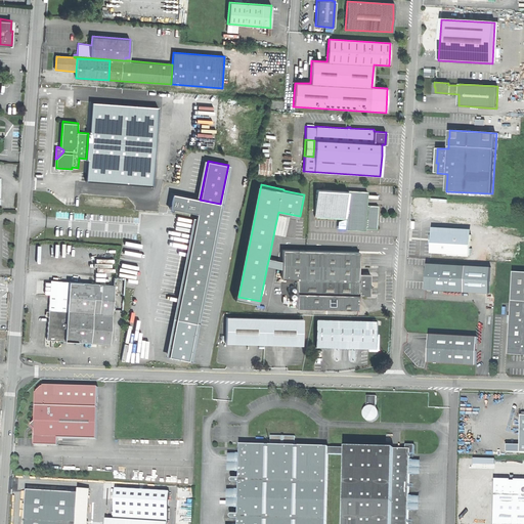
[(347,219),(349,193),(316,191),(315,217),(347,219)]
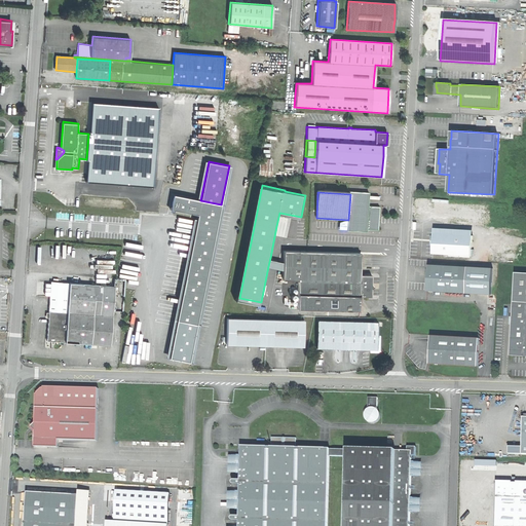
[(347,230),(347,231),(367,232),(367,230),(378,231),(379,214),(380,208),(368,207),(369,193),(350,192),(350,194),(348,220),(348,224),(347,230)]
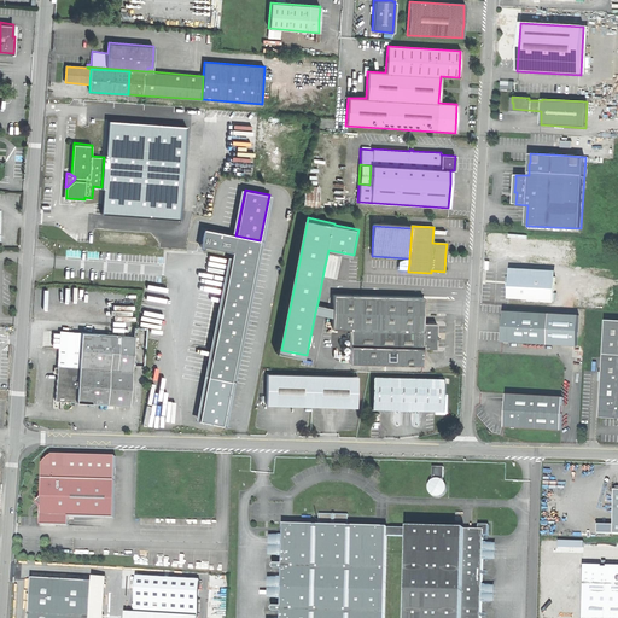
[(260,240),(235,235),(203,228),(200,245),(233,252),(199,421),(222,426),(260,240)]
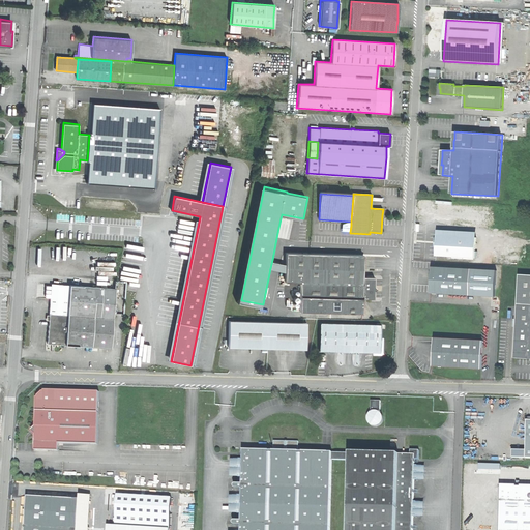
[(477,237),(437,235),(437,244),(436,256),(475,259),(477,237)]
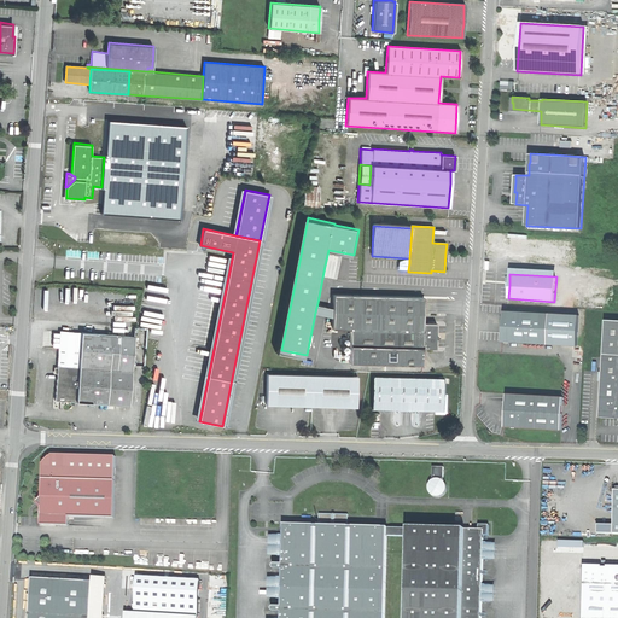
[(332,316),(332,330),(350,331),(349,363),(421,366),(421,349),(436,349),(436,339),(438,336),(436,334),(436,328),(436,325),(423,324),(424,298),(333,296),(332,307),(332,316)]
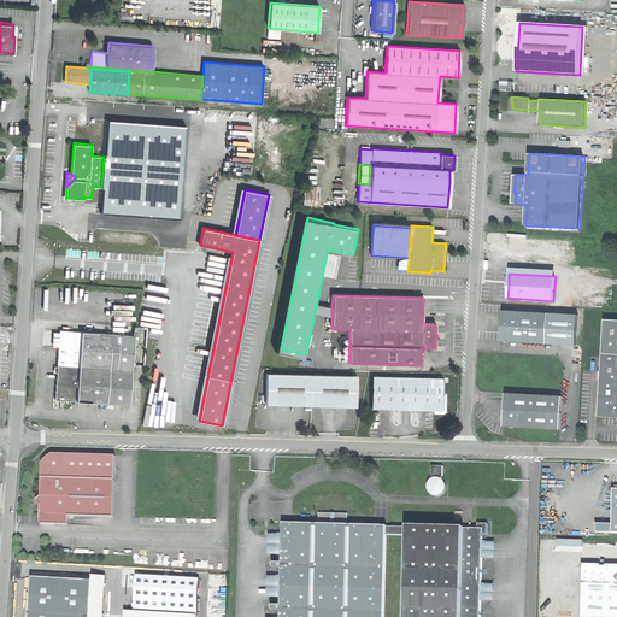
[(331,306),(317,303),(315,312),(331,316),(331,306)]
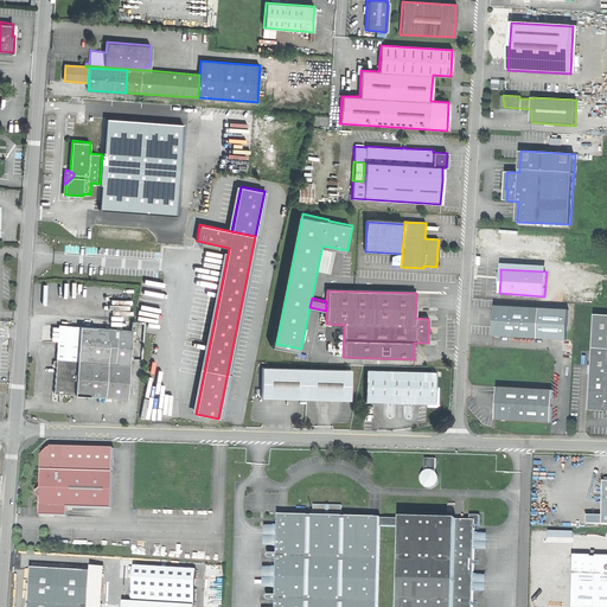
[(493,327),(493,337),(538,339),(540,308),(494,306),(494,312),(493,318),(493,327)]
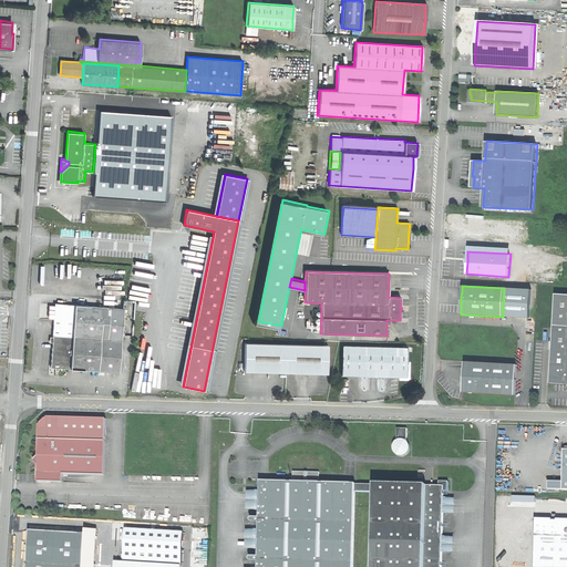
[(504,288),(503,317),(529,319),(532,289),(504,288)]
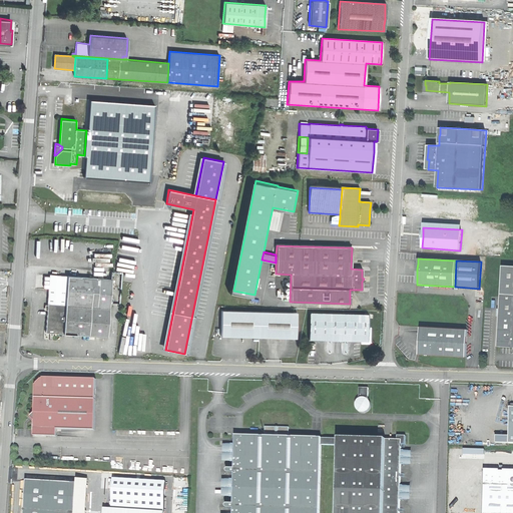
[(512,266),(504,266),(502,295),(512,295),(512,266)]
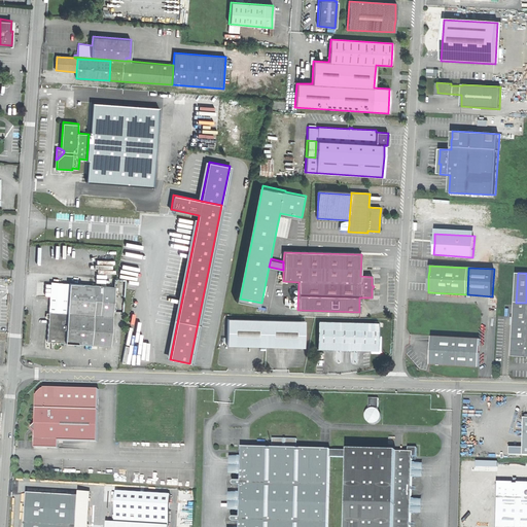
[(70,284),(50,283),(48,312),(67,314),(70,284)]
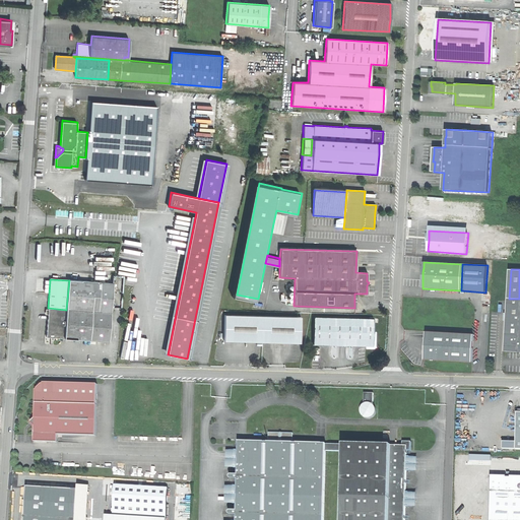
[(100,298),(101,283),(69,280),(66,310),(64,339),(90,341),(93,297),(100,298)]
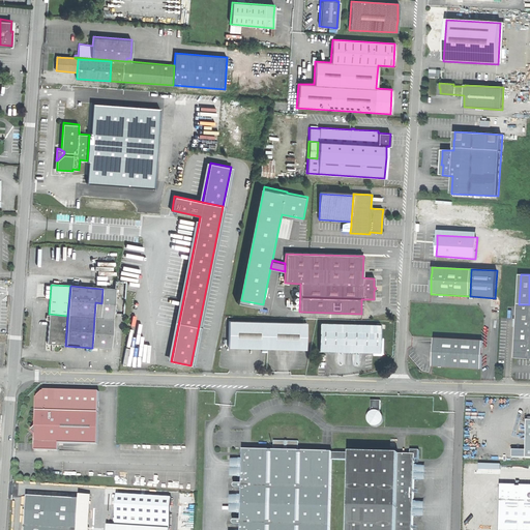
[(92,348),(110,349),(115,289),(102,289),(101,303),(95,302),(92,348)]
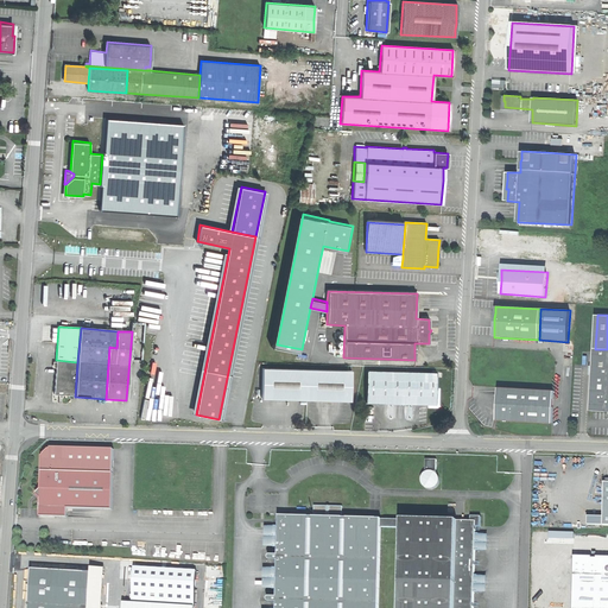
[(594,366),(590,411),(603,411),(607,411),(607,349),(595,349),(595,353),(594,366)]
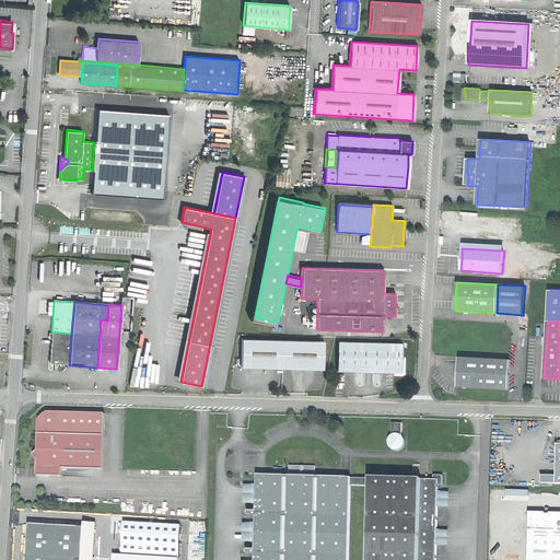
[(48,364),(69,365),(71,334),(51,331),(50,346),(48,364)]
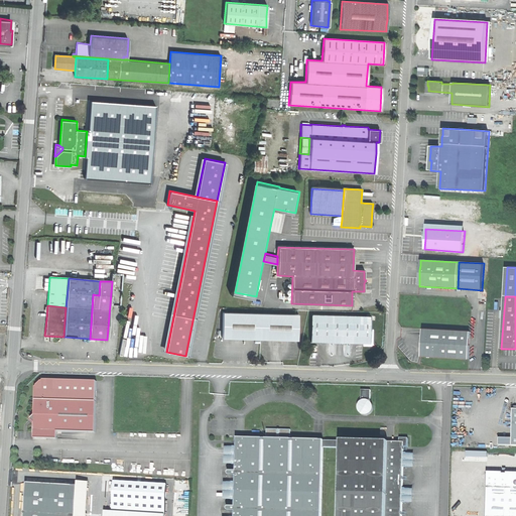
[(223,312),(222,339),(245,339),(297,341),(298,314),(294,314),(223,312)]
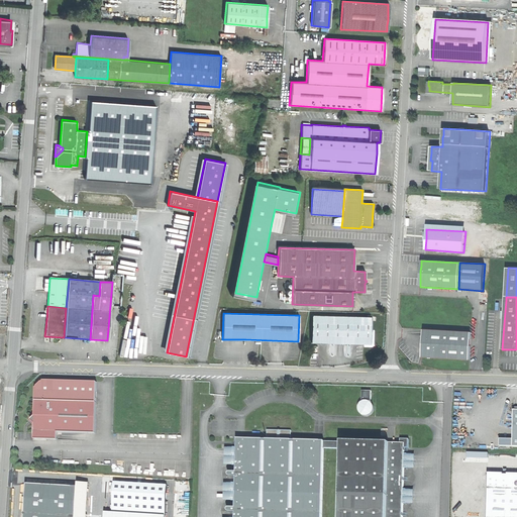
[(311,315),(311,342),(335,343),(345,343),(363,343),(370,344),(371,316),(311,315)]
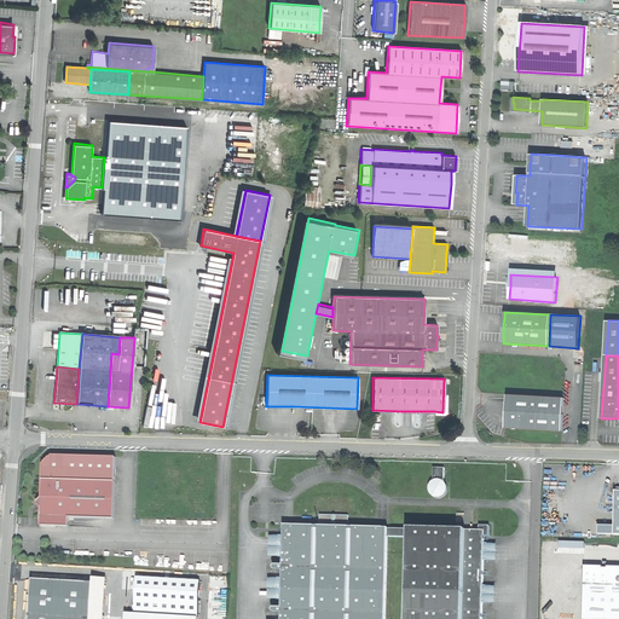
[(507,395),(505,428),(562,432),(563,398),(507,395)]
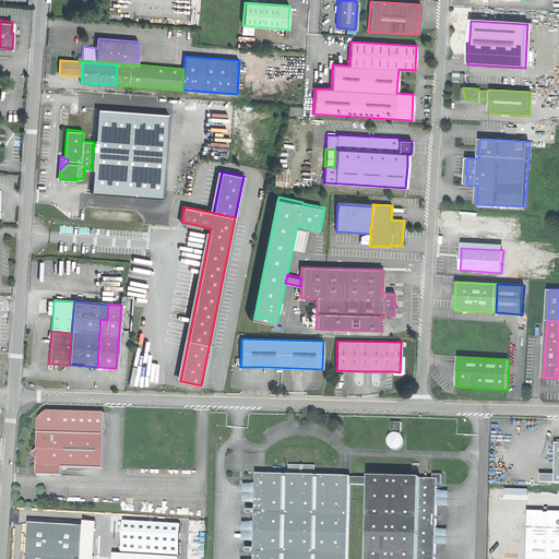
[(39,419),(39,433),(105,436),(105,414),(47,412),(47,413),(45,413),(40,418),(40,419),(39,419)]
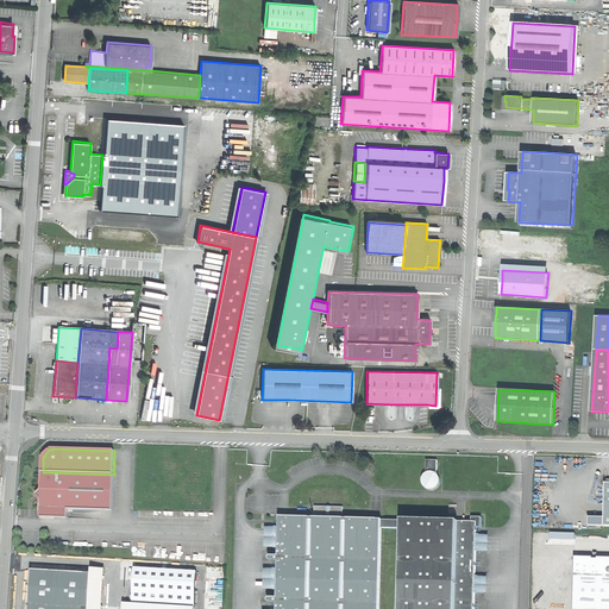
[(426,460),(426,471),(435,472),(437,460),(426,460)]
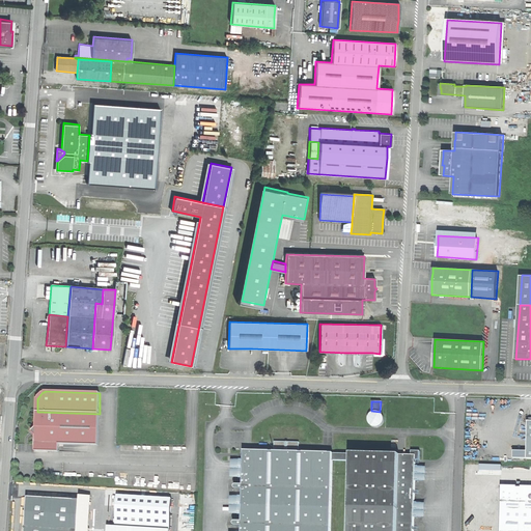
[(100,414),(37,412),(36,445),(35,451),(48,451),(59,452),(60,444),(98,445),(100,414)]
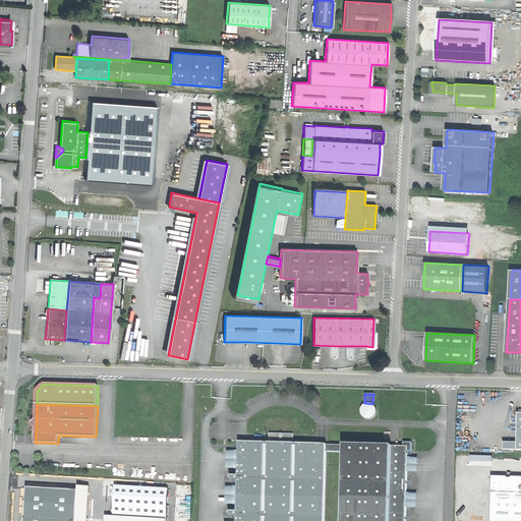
[(236,520),(324,520),(326,452),(326,445),(293,444),(293,435),(281,433),(269,433),(269,444),(239,443),(238,452),(238,470),(238,476),(232,476),(232,481),(237,481),(237,487),(237,506),(237,512),(231,512),(231,516),(237,517),(236,520)]
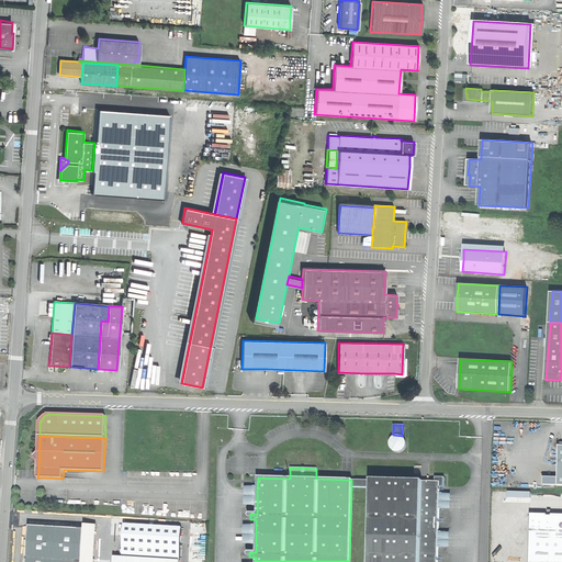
[(435,478),(435,482),(439,482),(439,487),(444,487),(444,478),(435,478)]
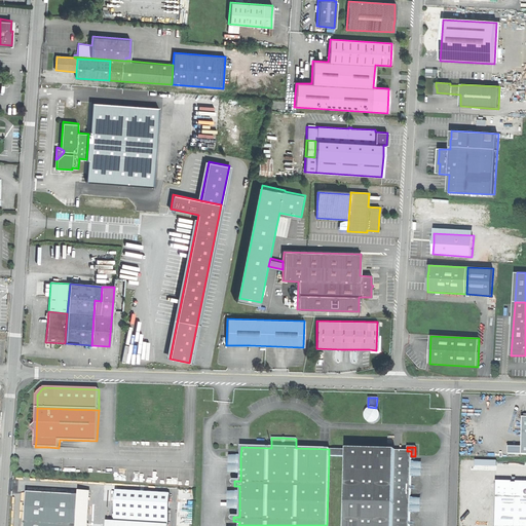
[(344,525),(409,525),(410,513),(410,498),(410,477),(411,462),(411,456),(411,451),(407,451),(391,451),(347,450),(347,457),(344,525)]
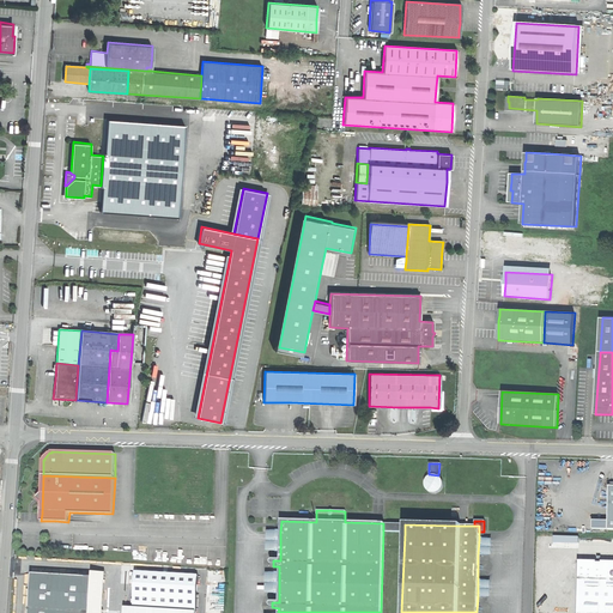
[(267,553),(280,553),(280,532),(267,532),(267,553)]
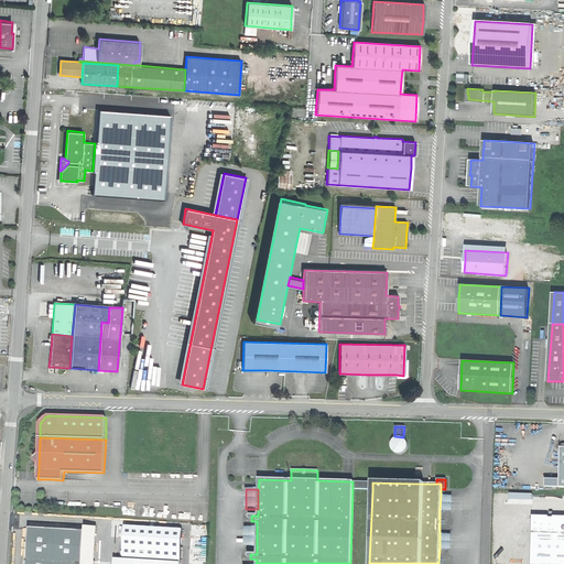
[(452,497),(441,496),(440,511),(452,512),(452,497)]
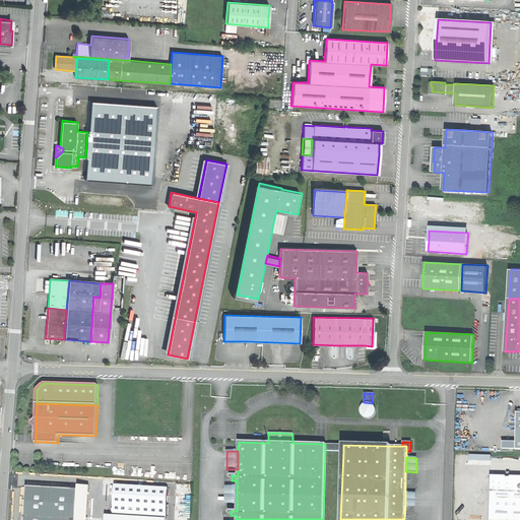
[(491,474),(489,519),(519,519),(519,474),(510,475),(510,476),(506,476),(506,475),(499,474),(491,474)]
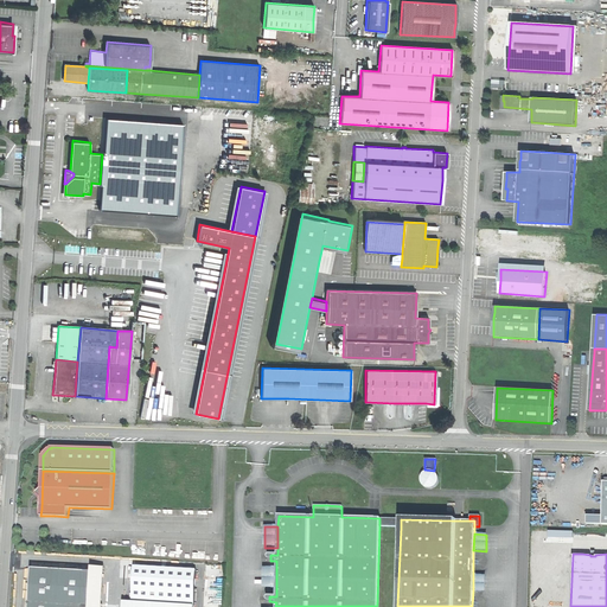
[(89,567),(89,572),(90,572),(88,606),(100,606),(102,568),(89,567)]
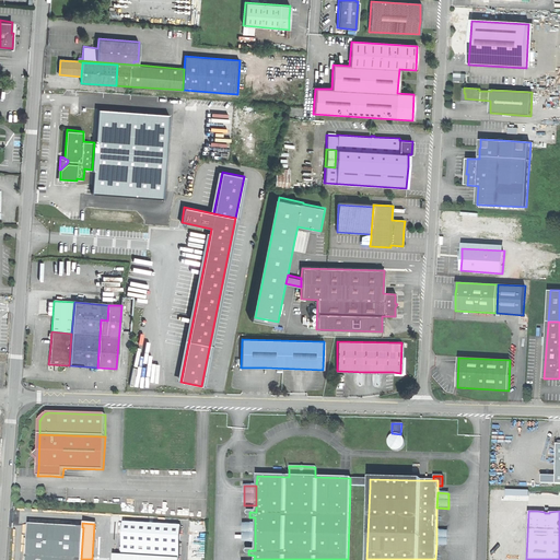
[(162,558),(164,525),(123,523),(121,555),(162,558)]
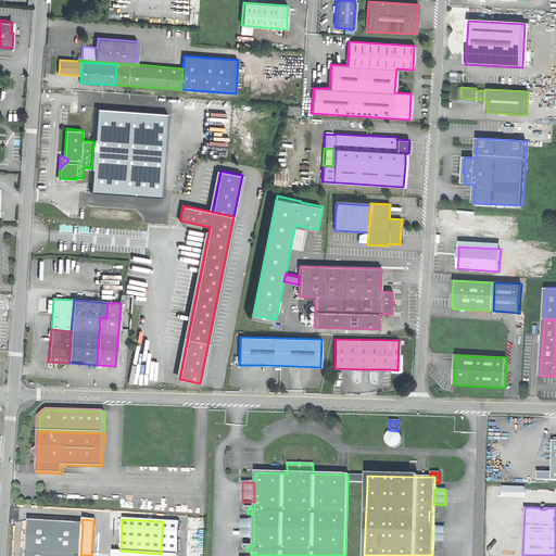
[(25,555),(80,555),(83,523),(81,523),(28,520),(25,555)]
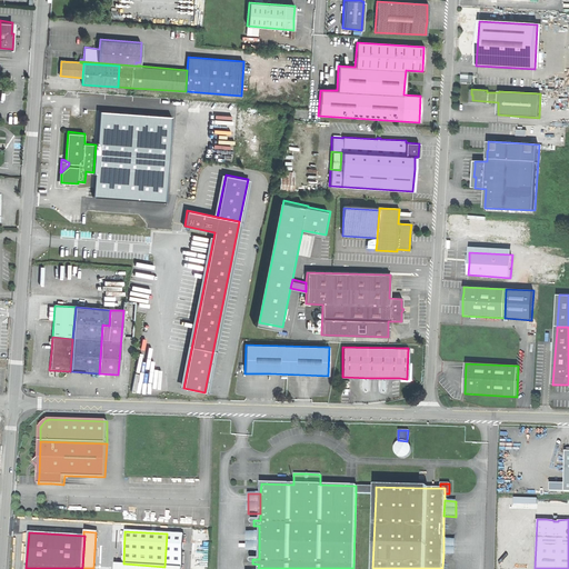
[(246,551),(259,552),(259,532),(247,532),(246,551)]
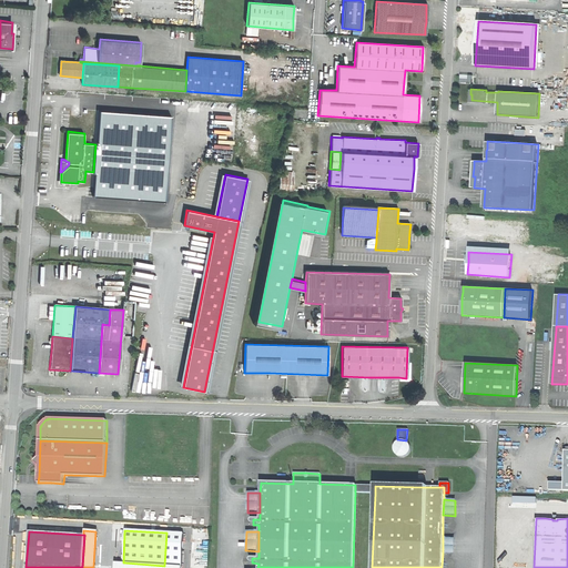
[(183,534),(166,533),(164,566),(181,567),(183,534)]
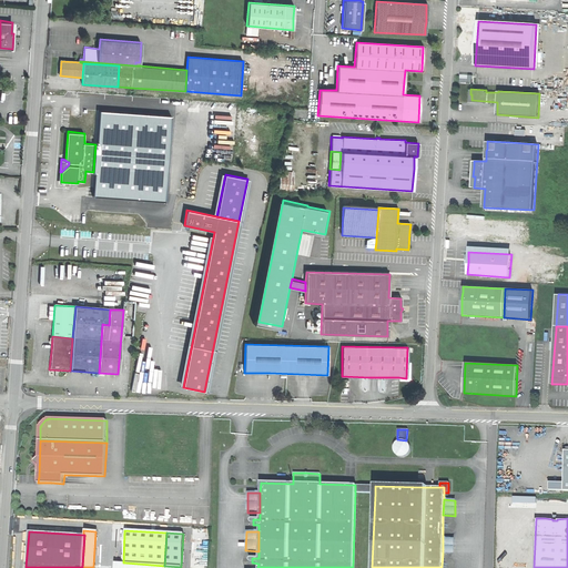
[(454,538),(443,538),(443,554),(454,554),(454,538)]
